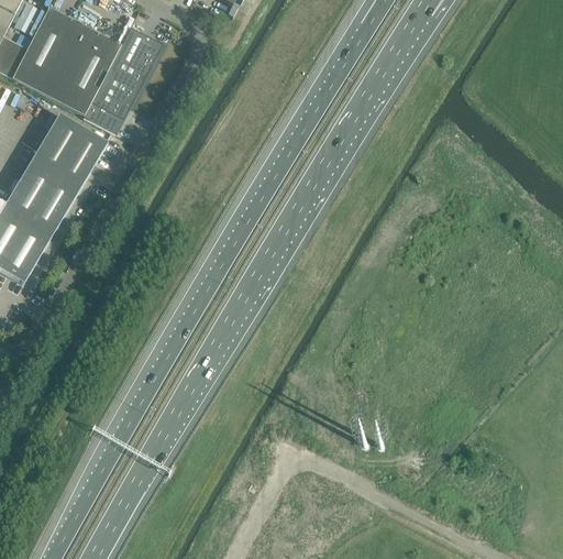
[(0,0),(0,70),(12,77),(28,46),(3,34),(20,0),(0,0)]
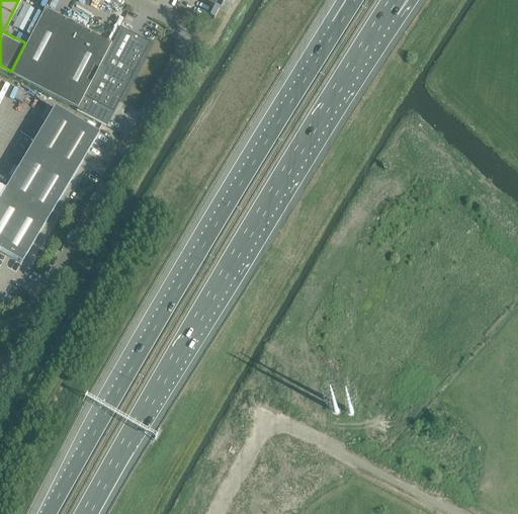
[(30,30),(40,8),(24,0),(13,22),(30,30)]
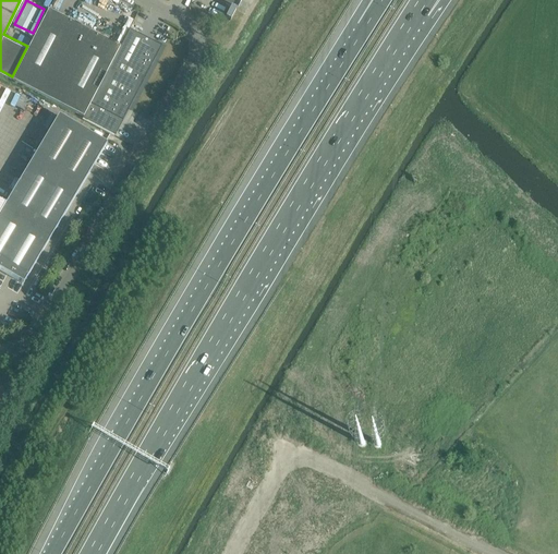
[(27,46),(12,76),(83,113),(120,43),(110,38),(101,34),(67,15),(58,11),(48,5),(43,16),(27,46)]
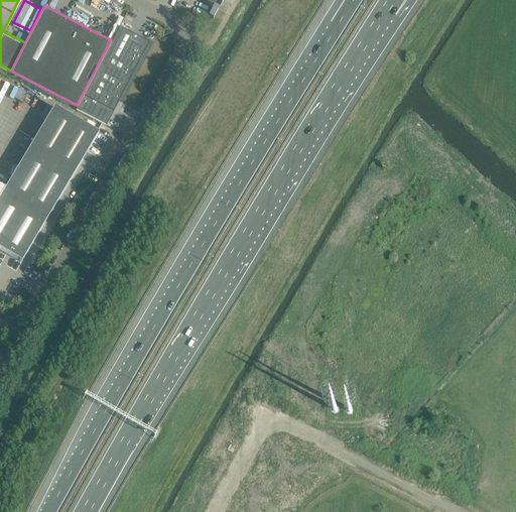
[(77,105),(76,107),(105,122),(105,121),(112,108),(113,108),(149,39),(134,31),(131,29),(119,23),(112,37),(111,39),(77,105)]
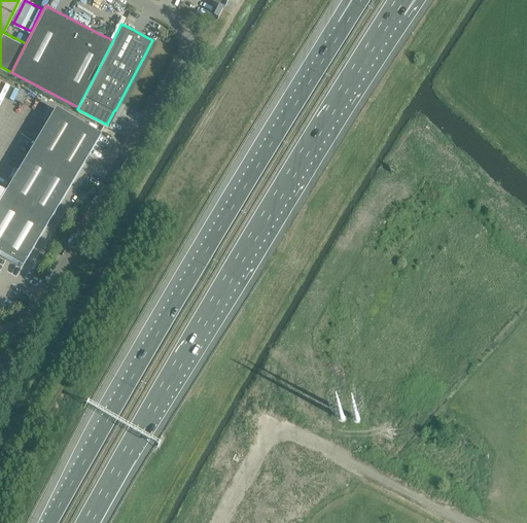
[(0,250),(22,264),(100,132),(71,114),(55,105),(4,190),(0,188),(0,250)]
